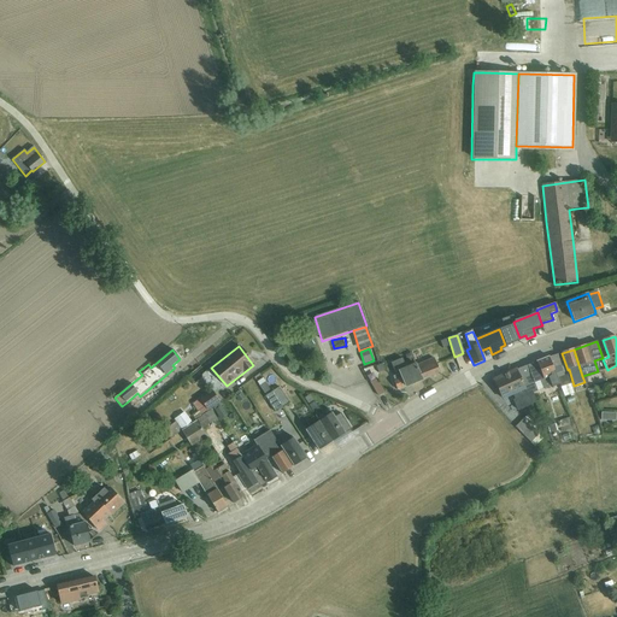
[(416,363),(413,364),(422,380),(440,372),(432,352),(423,357),(425,362),(417,365),(416,363)]
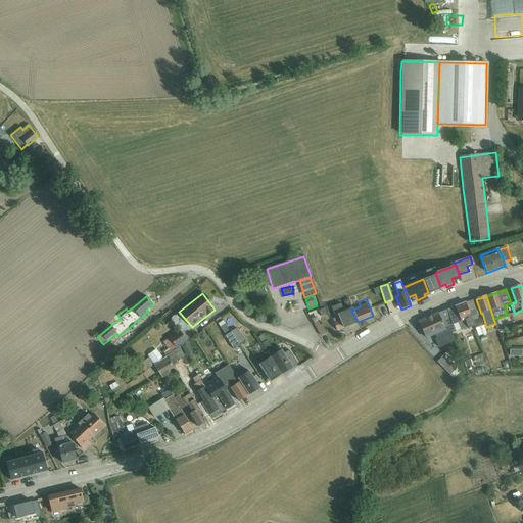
[(473,300),(465,302),(474,326),(478,336),(486,334),(481,318),(479,319),(473,300)]
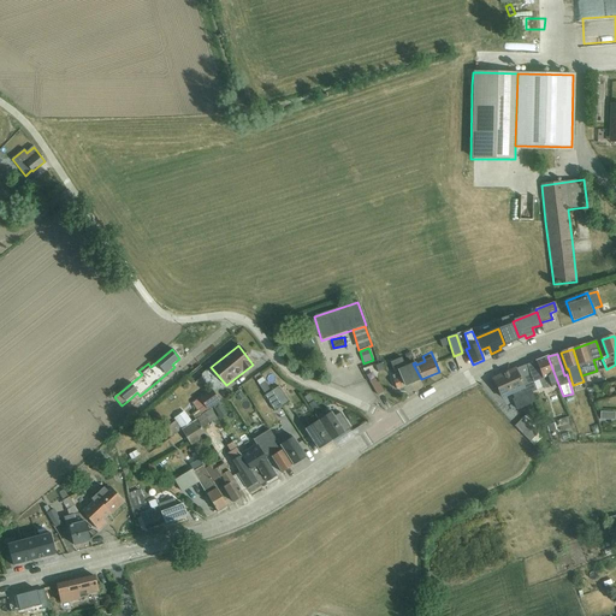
[(548,356),(516,369),(532,404),(537,402),(532,392),(542,388),(543,389),(550,385),(551,386),(558,384),(548,356)]
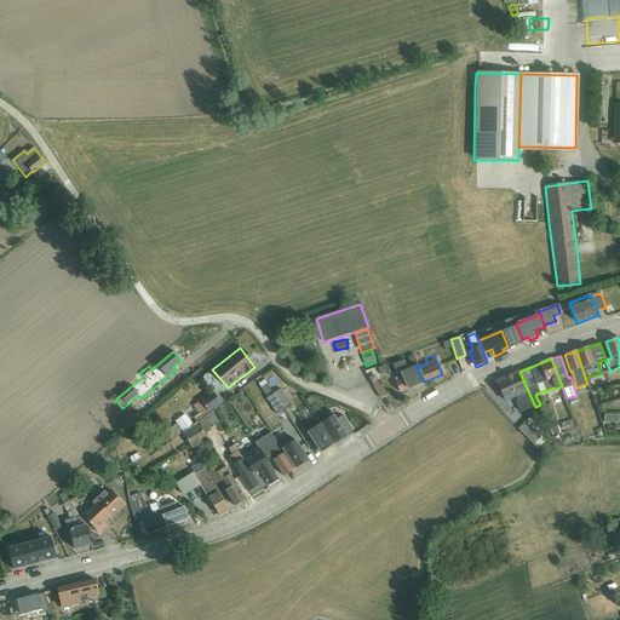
[(424,382),(415,366),(408,369),(405,360),(392,366),(397,375),(401,374),(401,375),(395,379),(397,383),(396,384),(400,392),(424,382)]
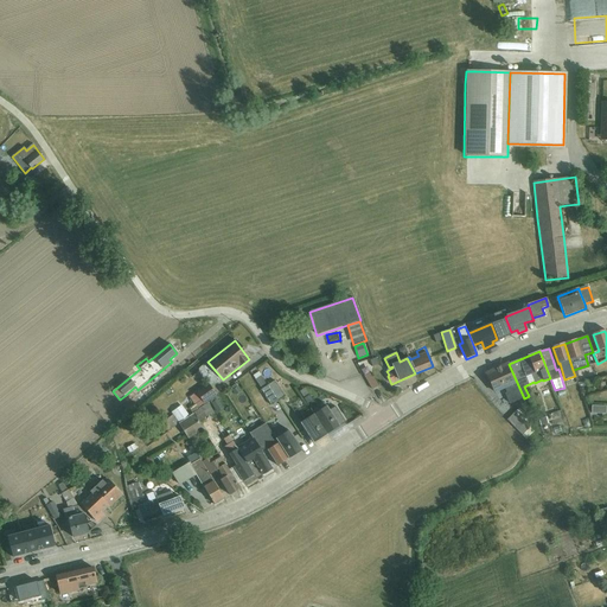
[(377,357),(370,360),(372,369),(381,366),(377,357)]
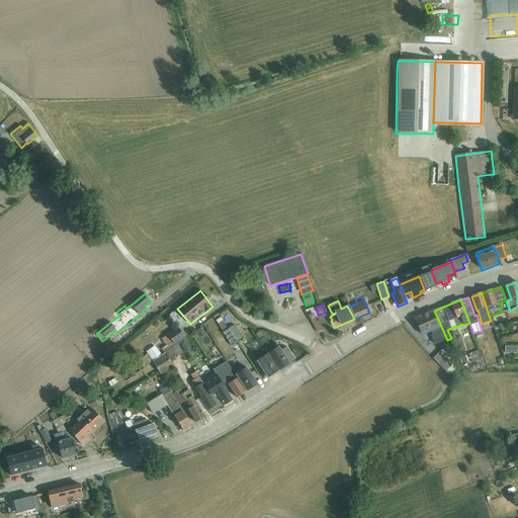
[(447,340),(434,311),(415,319),(415,320),(422,336),(431,332),(432,336),(431,336),(435,345),(447,340)]
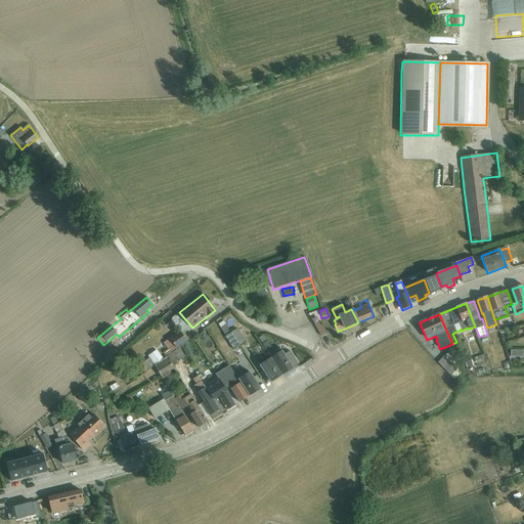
[(320,322),(314,325),(320,336),(326,334),(320,322)]
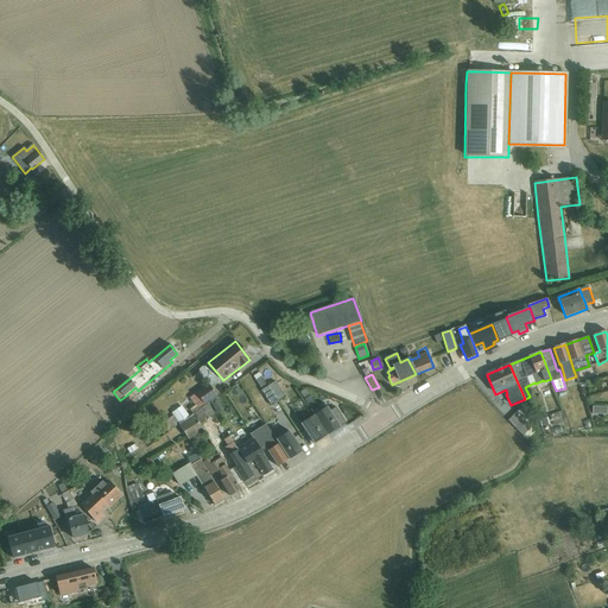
[(260,377),(255,380),(261,390),(267,386),(260,377)]
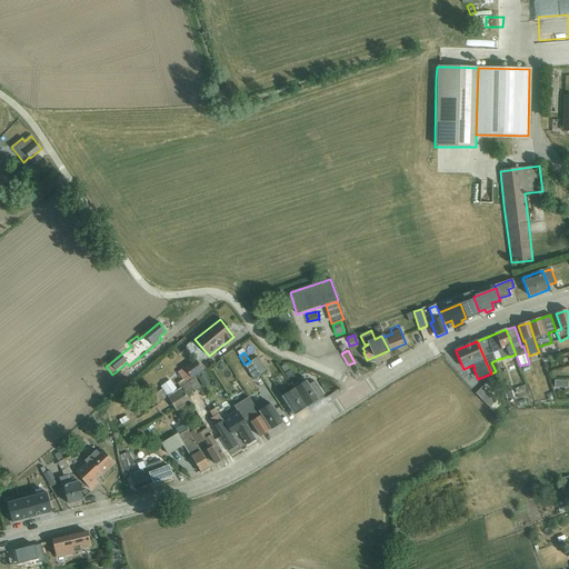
[(258,357),(251,361),(261,377),(265,375),(267,372),(258,357)]
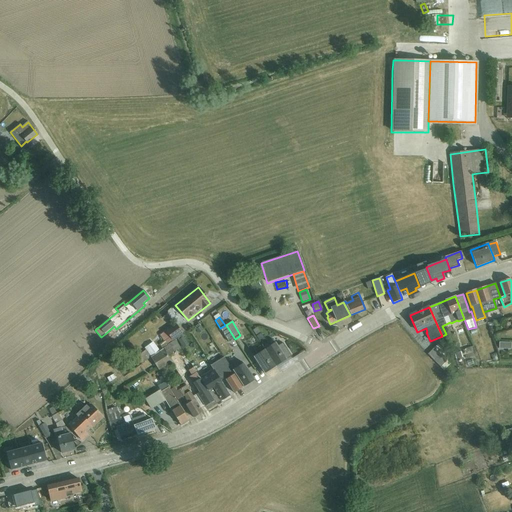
[(176,338),(181,334),(183,333),(175,324),(165,331),(160,335),(160,336),(159,337),(161,340),(162,339),(164,341),(159,345),(163,349),(167,346),(167,345),(171,341),(172,341),(176,338)]
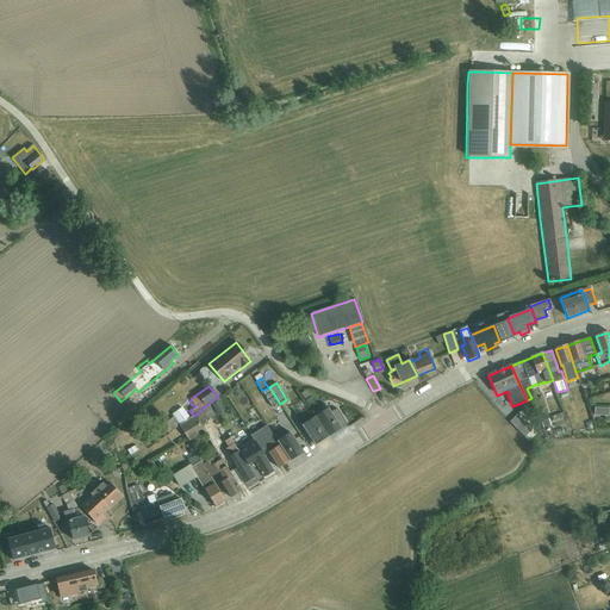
[(236,387),(232,390),(234,392),(232,392),(237,398),(243,393),(240,388),(238,390),(236,387)]
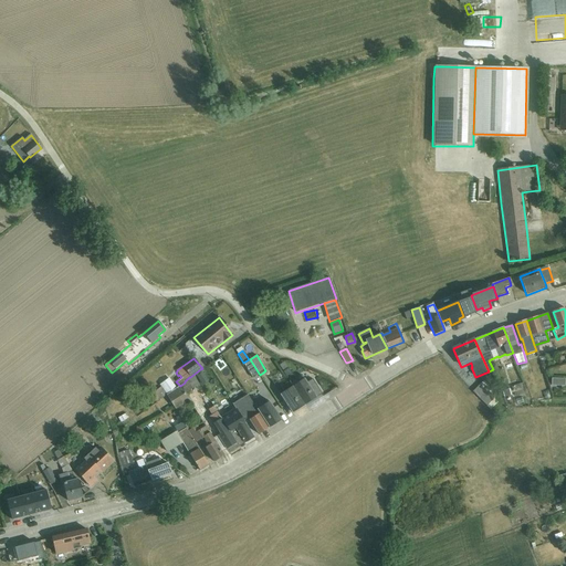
[(260,375),(250,359),(243,364),(253,378),(257,376),(260,375)]
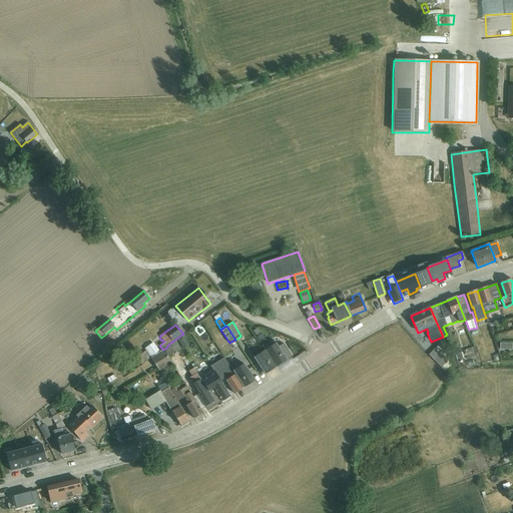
[(114,327),(105,335),(112,344),(121,337),(116,330),(114,327)]
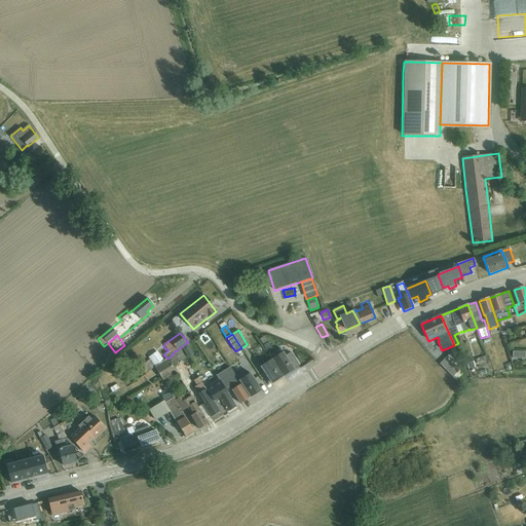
[(269,357),(275,352),(268,342),(263,345),(268,354),(269,357)]
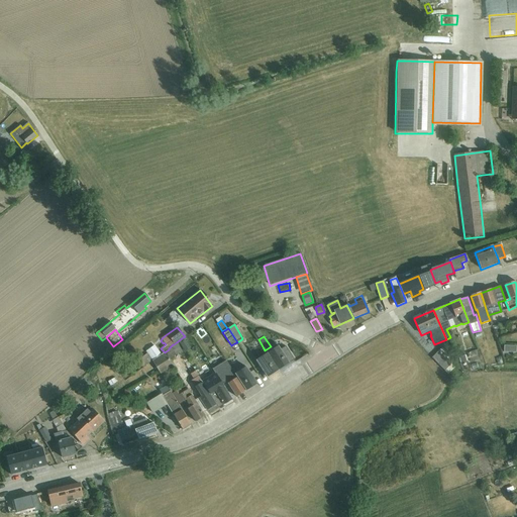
[(183,337),(178,341),(185,351),(191,348),(183,337)]
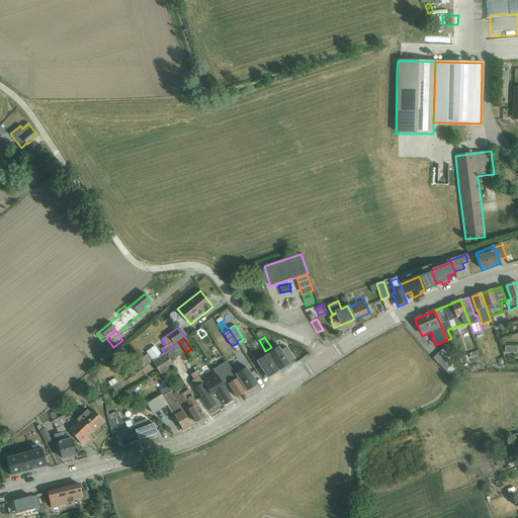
[(271,347),(265,351),(279,371),(294,361),(286,347),(280,351),(276,344),(271,347)]
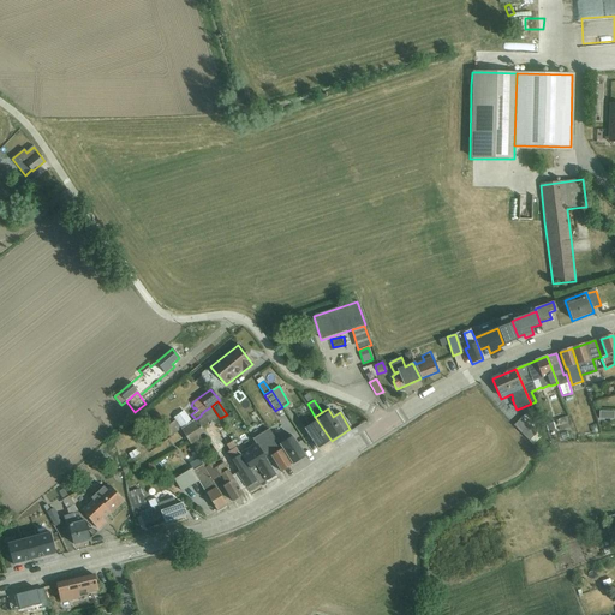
[(201,416),(196,419),(202,428),(216,418),(210,410),(201,416)]
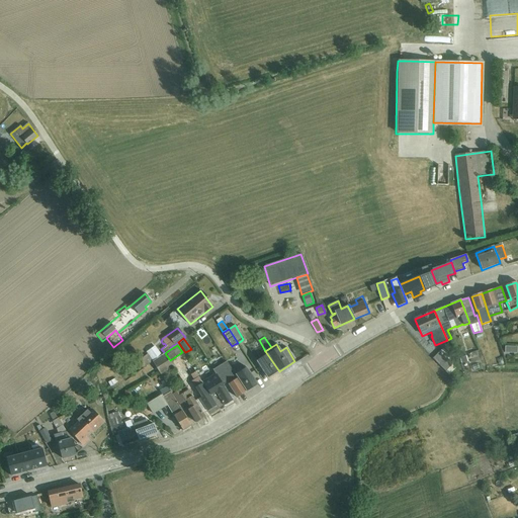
[(153,361),(162,355),(155,346),(147,352),(153,361)]
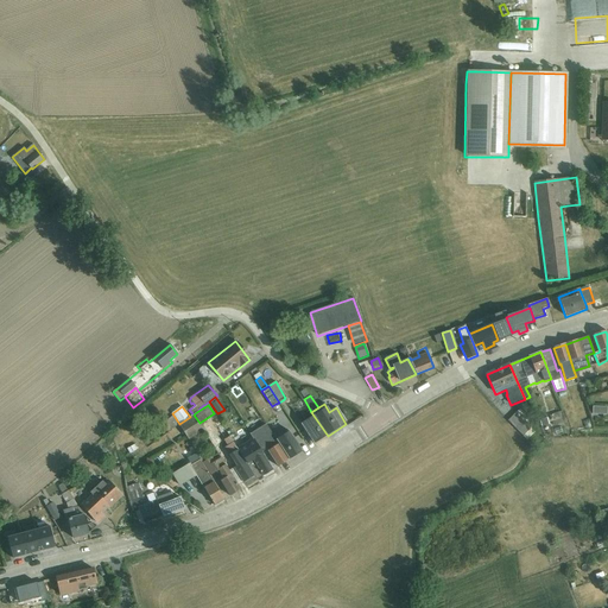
[(311,412),(310,410),(303,416),(306,420),(301,424),(315,444),(328,436),(311,412)]
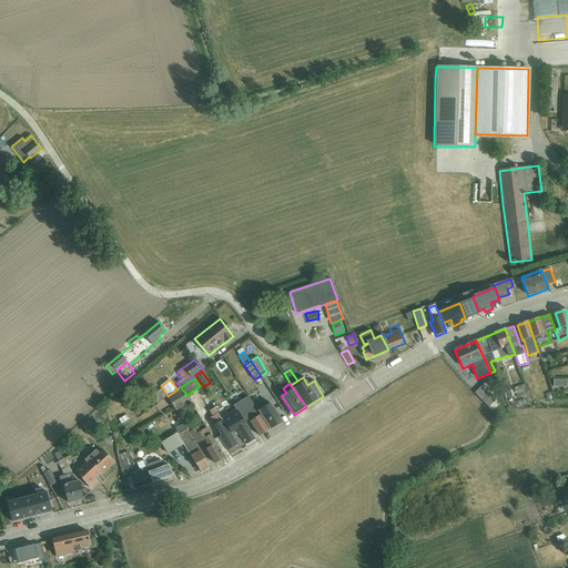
[(478,389),(474,393),(488,407),(493,411),(499,404),(482,386),(478,389)]
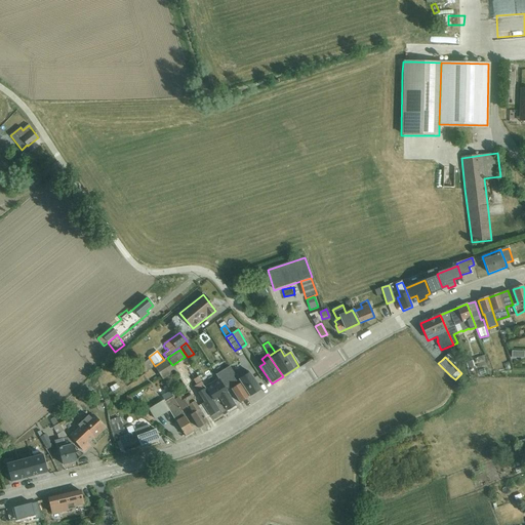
[(164,360),(155,366),(160,376),(163,380),(176,372),(172,365),(167,358),(164,360)]
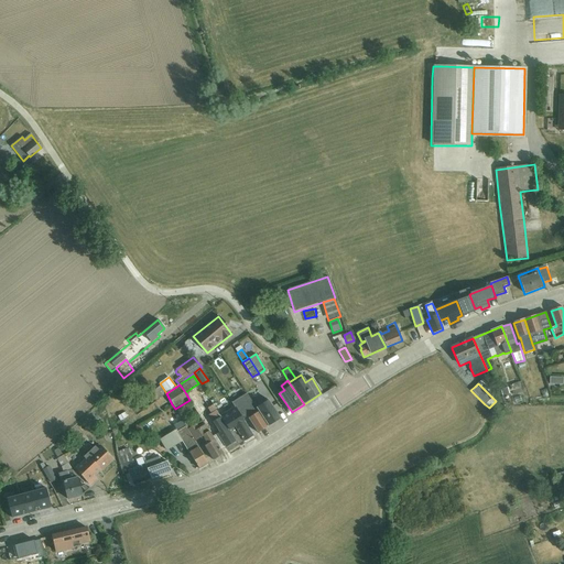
[(160,387),(150,393),(155,401),(165,394),(160,387)]
